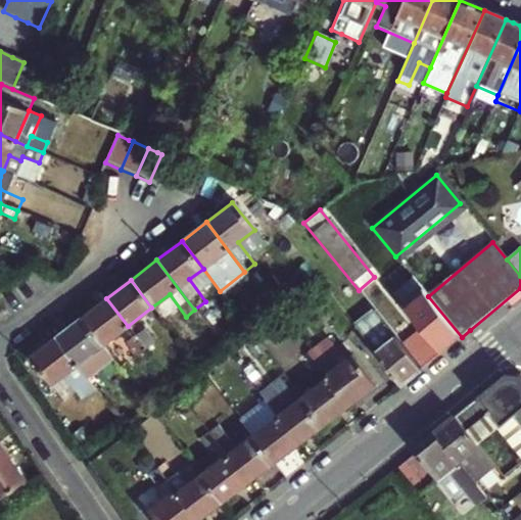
[(81,318),(101,345),(114,335),(122,344),(126,341),(136,356),(145,349),(134,335),(128,326),(106,298),(81,318)]
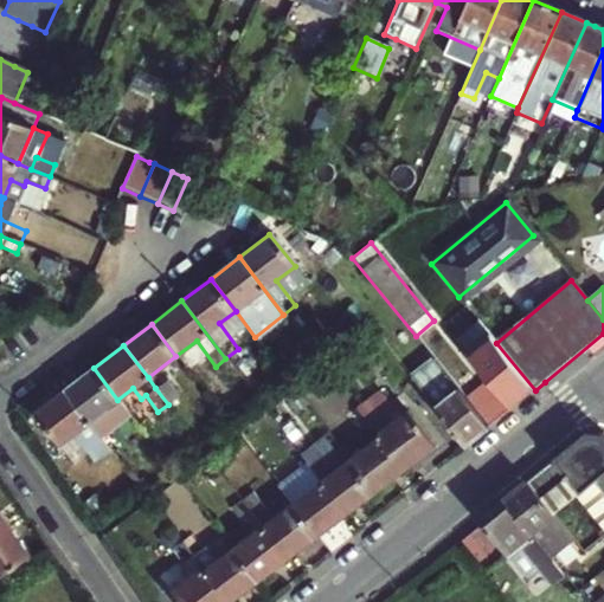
[(412,379),(466,446),(490,426),(467,397),(436,360),(412,379)]
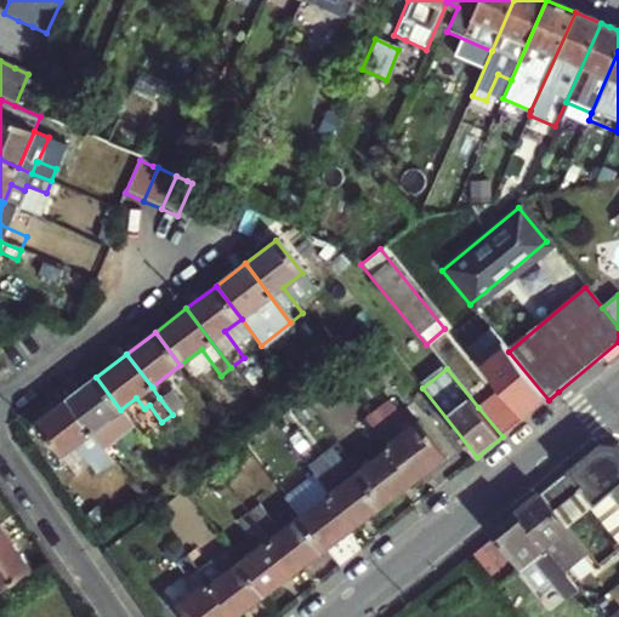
[(500,382),(528,416),(543,404),(514,370),(500,382)]
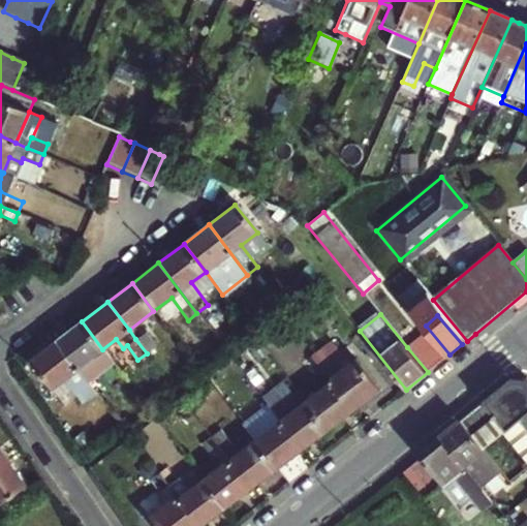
[(102,349),(82,321),(57,341),(78,368),(85,378),(95,392),(104,384),(87,362),(102,349)]
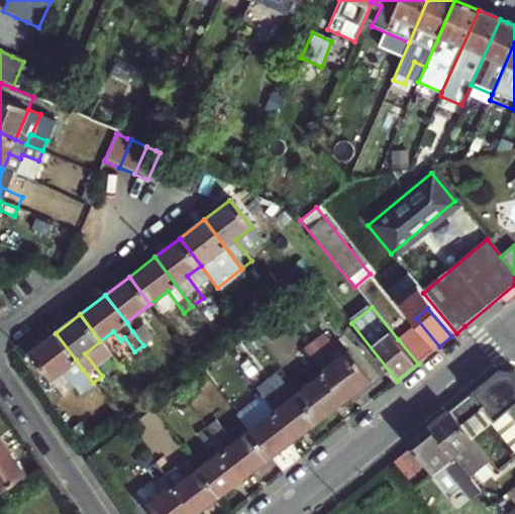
[(132,331),(143,345),(153,337),(143,323),(132,331)]
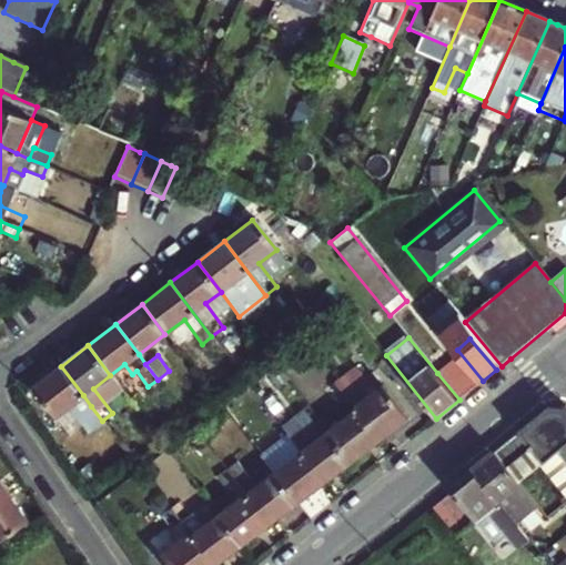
[(437,373),(460,400),(481,383),(458,356),(437,373)]
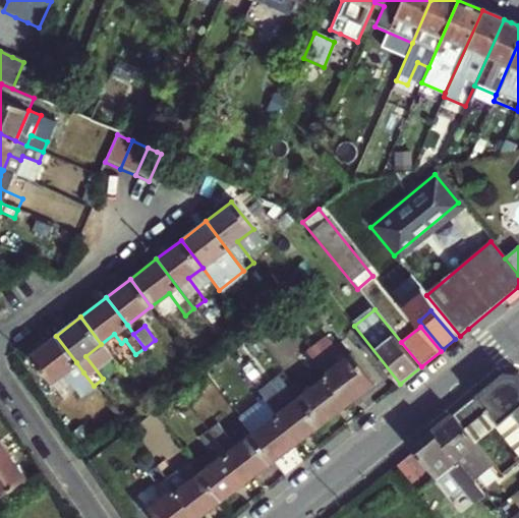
[(56,336),(30,355),(50,383),(76,362),(56,336)]
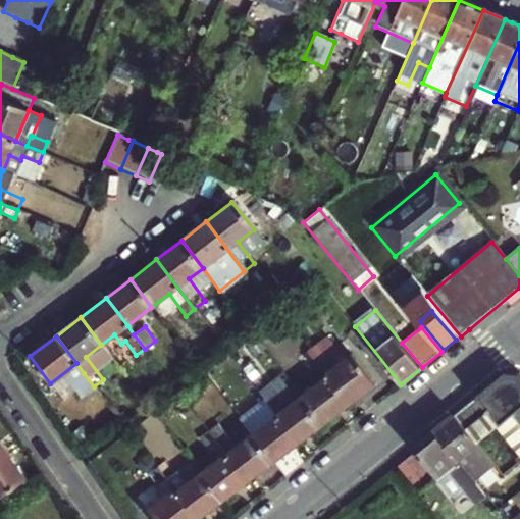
[(317,366),(326,377),(348,405),(375,384),(344,345),(326,358),(316,346),(307,353),(317,366)]
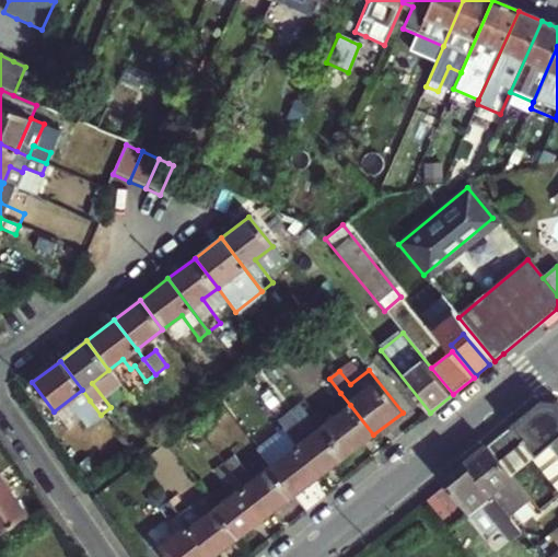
[(320,386),(330,401),(340,393),(329,379),(320,386)]
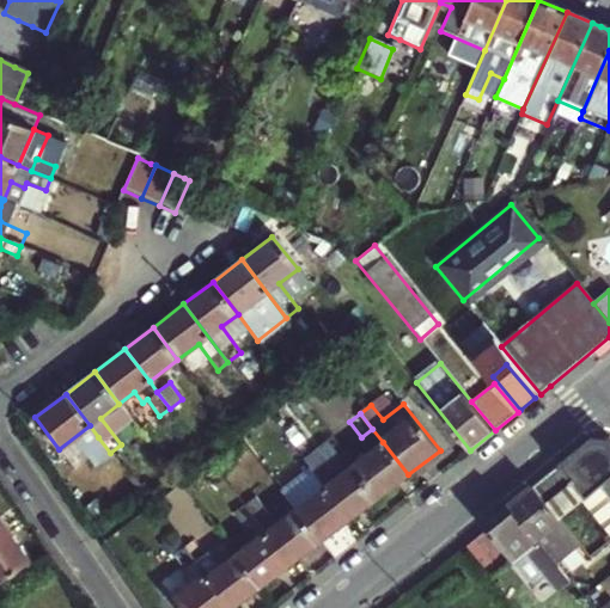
[(99,461),(110,453),(98,437),(87,446),(99,461)]
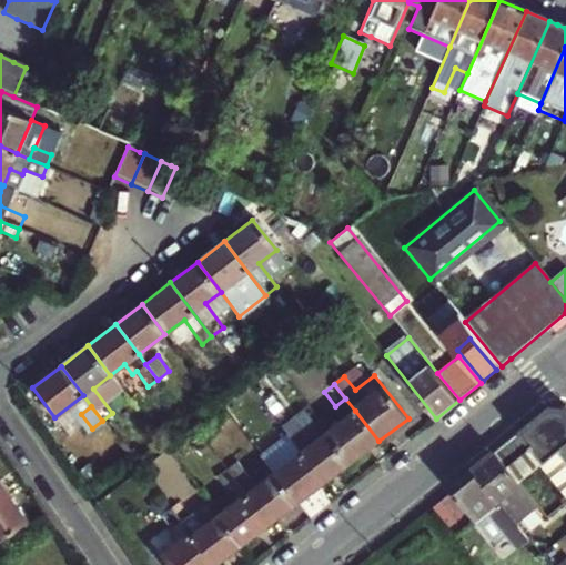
[(495,453),(518,483),(541,465),(558,451),(565,461),(565,411),(565,410),(549,409),(495,453)]
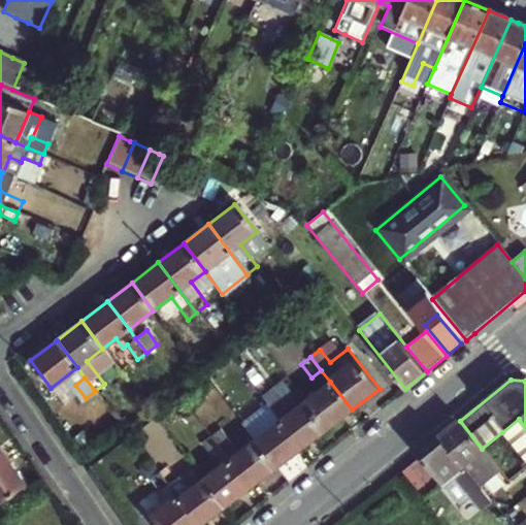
[(330,382),(304,401),(326,429),(352,409),(330,382)]
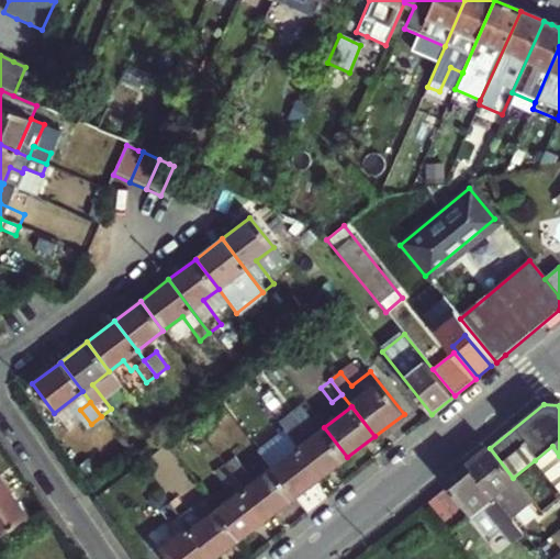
[(288,435),(298,448),(320,478),(347,457),(324,427),(314,414),(297,427),(287,413),(277,421),(288,435)]
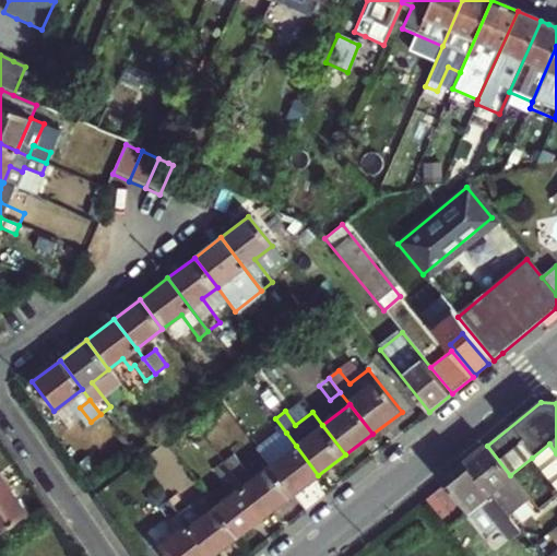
[(286,433),(275,418),(265,426),(276,440),(286,433)]
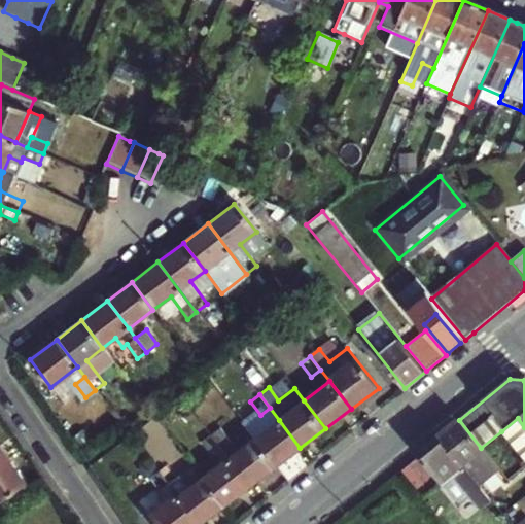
[(501,431),(524,460),(524,427),(518,418),(501,431)]
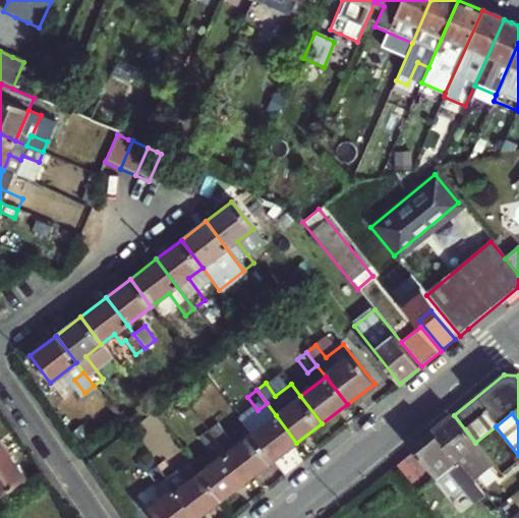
[(276,415),(250,435),(271,462),(296,443),(276,415)]
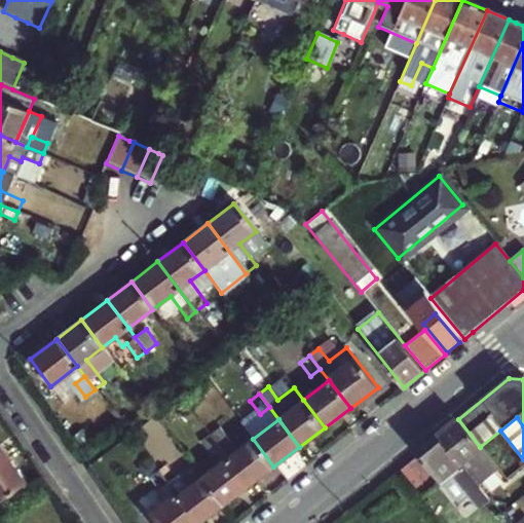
[(438,437),(459,463),(480,447),(458,419),(438,437)]
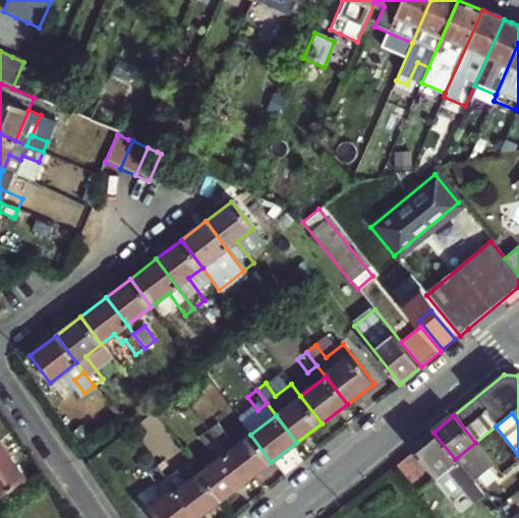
[(216,422),(207,429),(246,481),(271,462),(250,435),(235,447),(225,435),(216,422)]
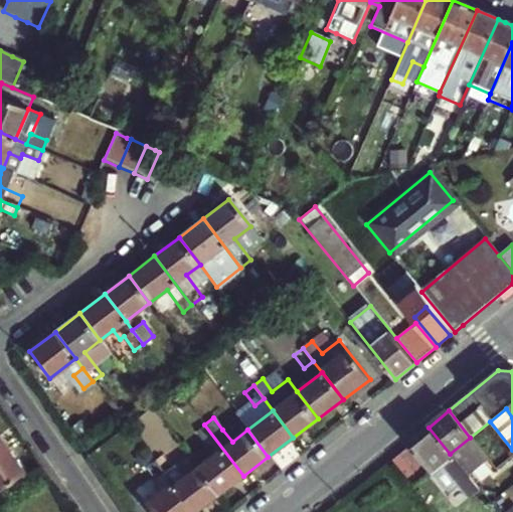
[(232,442),(247,430),(237,417),(222,430),(232,442)]
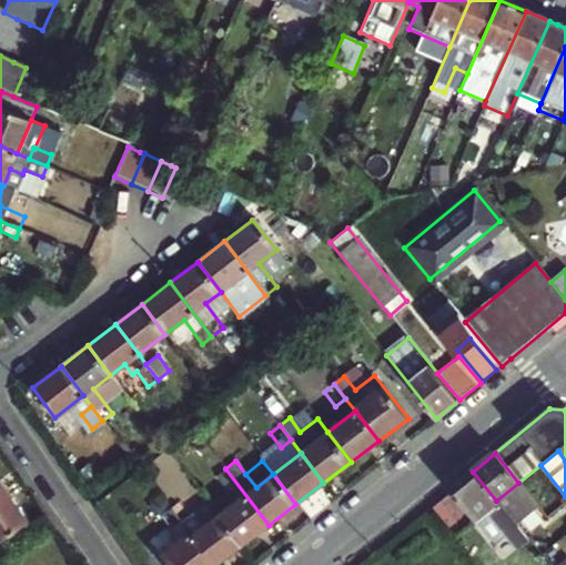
[(236,502),(219,515),(242,545),(269,525),(225,468),(216,475),(236,502)]
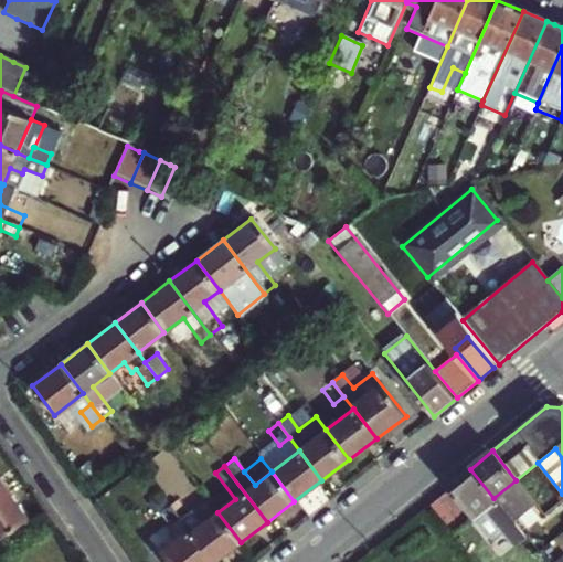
[(429,508),(450,534),(471,517),(494,543),(505,534),(511,542),(522,533),(501,508),(494,498),(470,469),(447,488),(450,491),(429,508)]
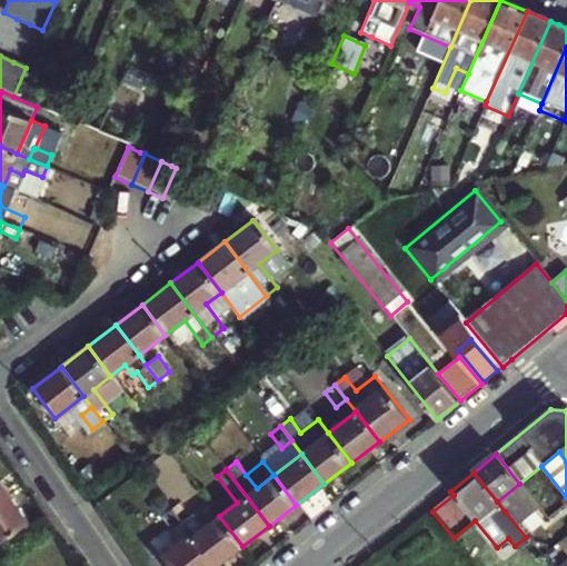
[(7,492),(0,496),(0,539),(27,522),(7,492)]
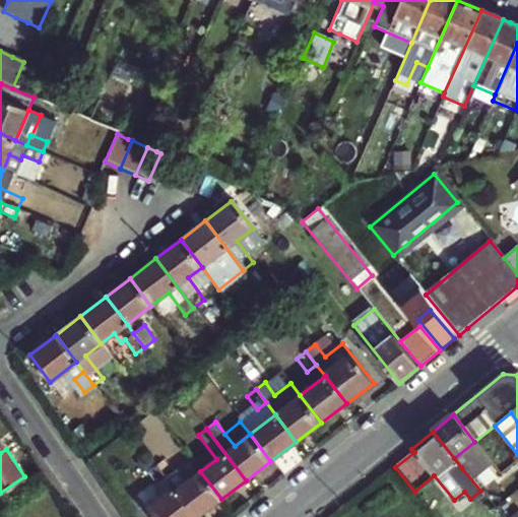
[(166,459),(156,466),(167,479),(176,471),(166,459)]
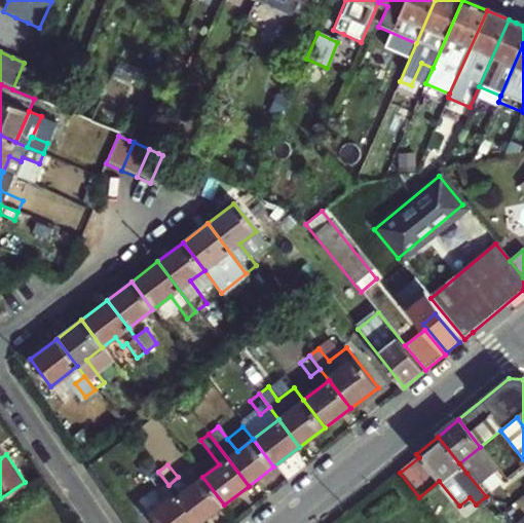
[(486,496),(487,498),(494,492),(474,468),(466,473),(486,496)]
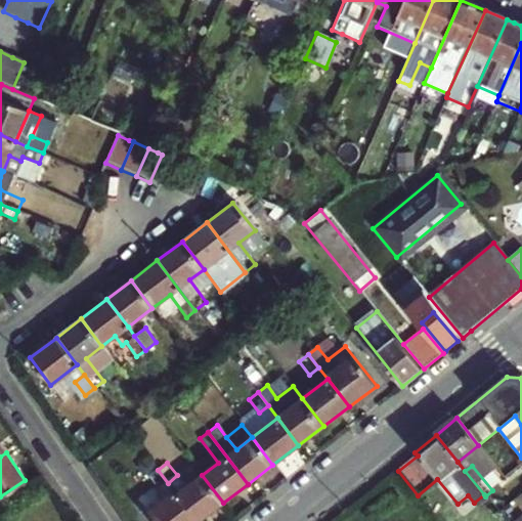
[(168,483),(158,470),(149,476),(167,497),(146,512),(154,520),(196,520),(176,494),(168,483)]
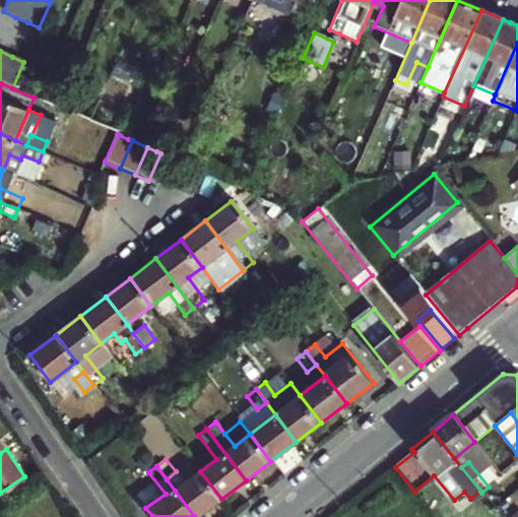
[(200,471),(175,491),(194,516),(199,516),(221,499),(200,471)]
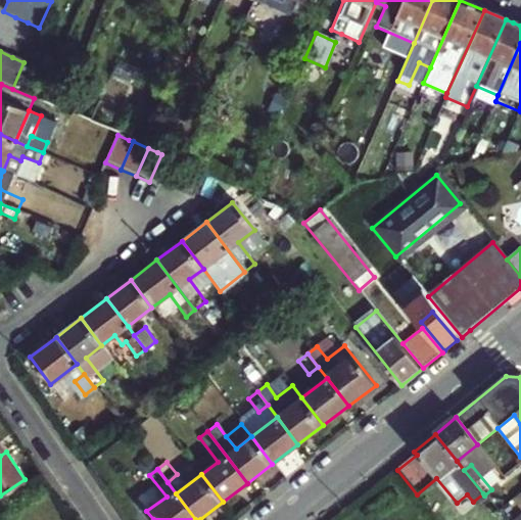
[(467,494),(457,503),(462,510),(473,502),(467,494)]
